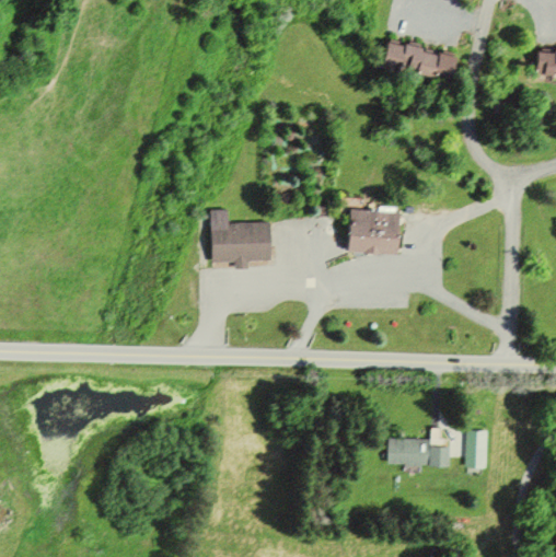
[(435,53),(385,42),(380,66),(430,77),(435,53)]
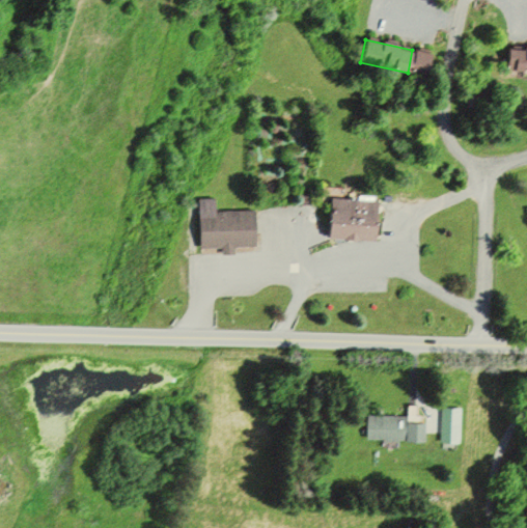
[(526,51),(507,52),(508,79),(526,77),(526,51)]
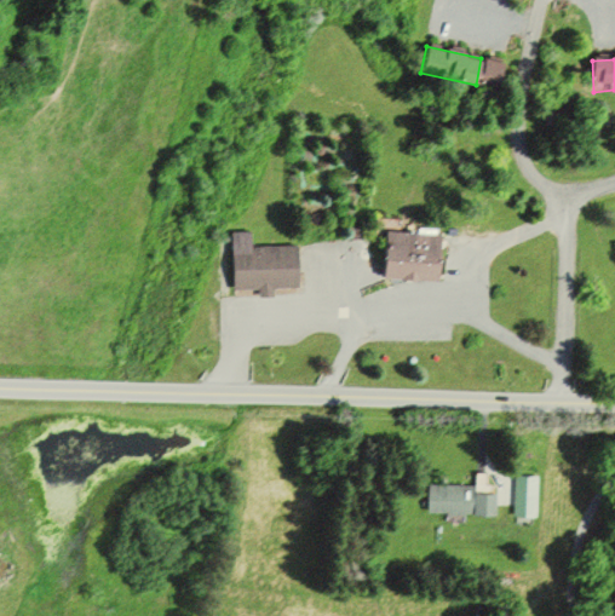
[(381,228),(418,231),(418,225),(438,226),(437,234),(446,235),(441,283),(384,278),(386,246),(380,245),(381,228)]
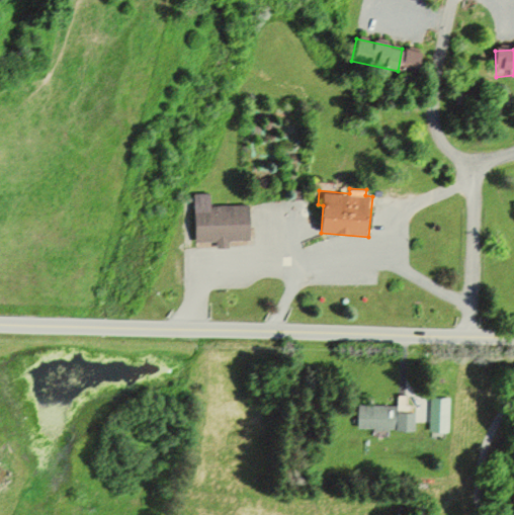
[(195,196),(211,196),(211,206),(249,206),(249,239),(195,240),(195,196)]
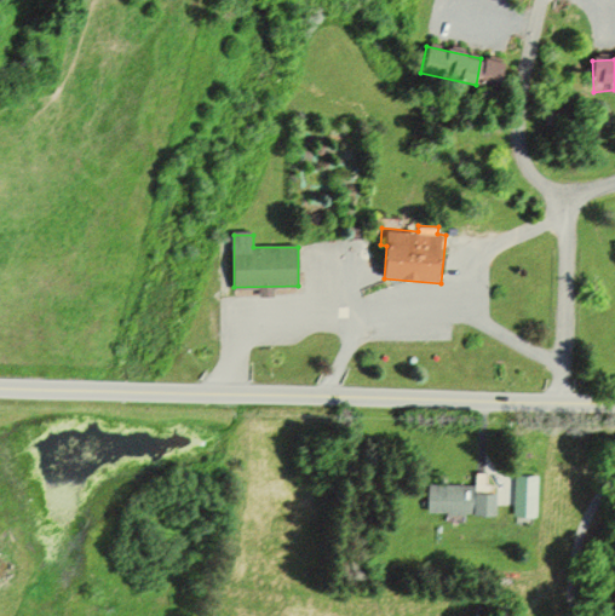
[(517,476),(541,477),(540,519),(516,518),(517,476)]
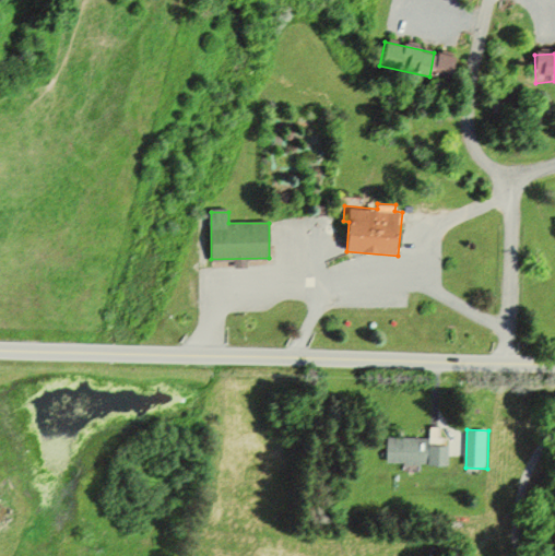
[(388,437),(429,439),(429,445),(449,446),(448,468),(387,464),(388,437)]
